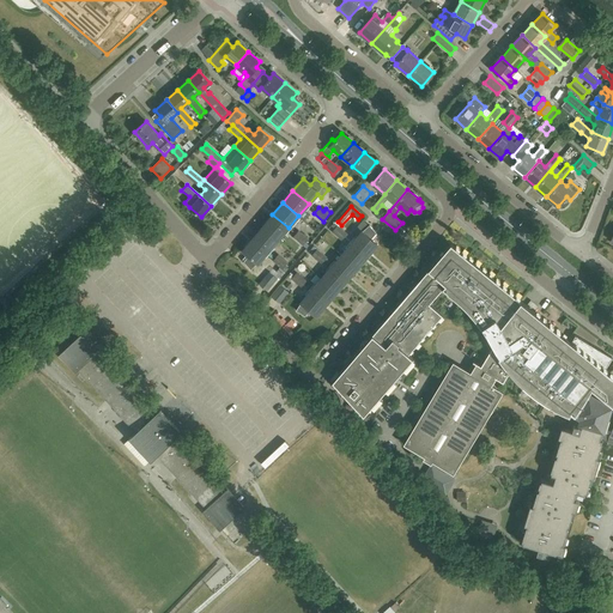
[(262,226),(278,240),(289,228),(272,214),(262,226)]
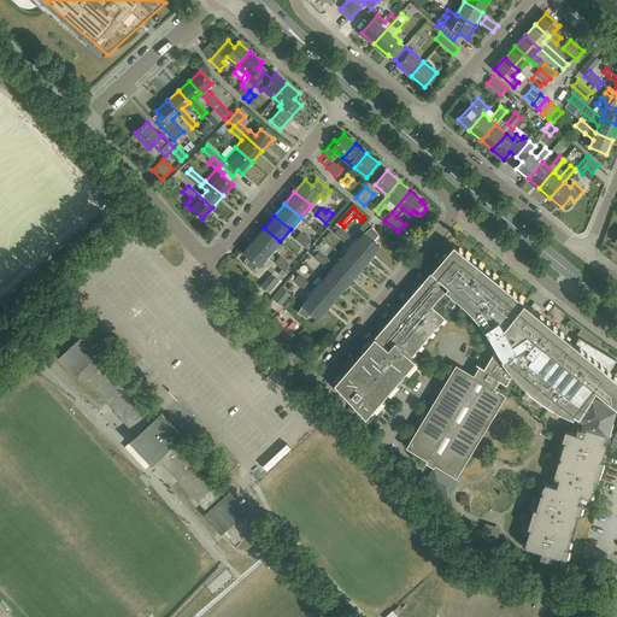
[(350,234),(338,223),(334,227),(338,229),(334,234),(344,241),(350,234)]
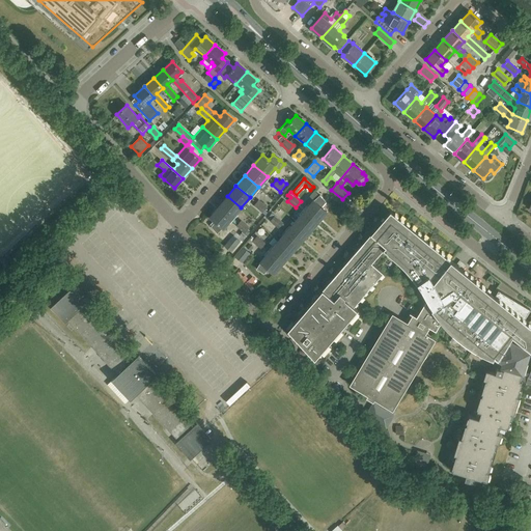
[(305,211),(318,222),(328,212),(322,206),(327,201),(320,195),(319,196),(314,192),(308,198),(312,201),(305,211)]
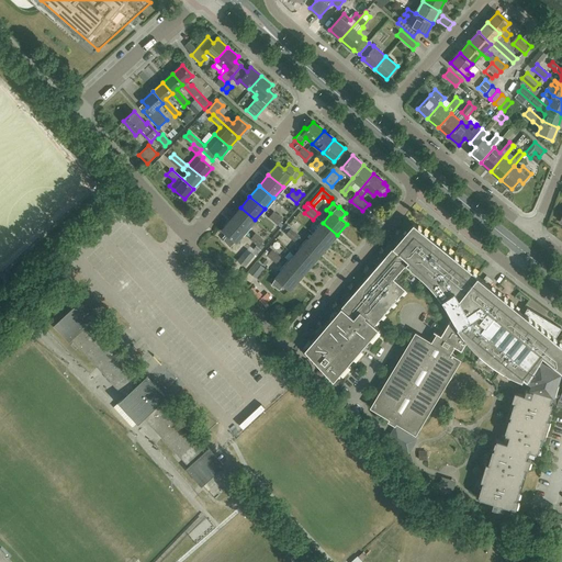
[(231,218),(245,231),(255,220),(240,208),(231,218)]
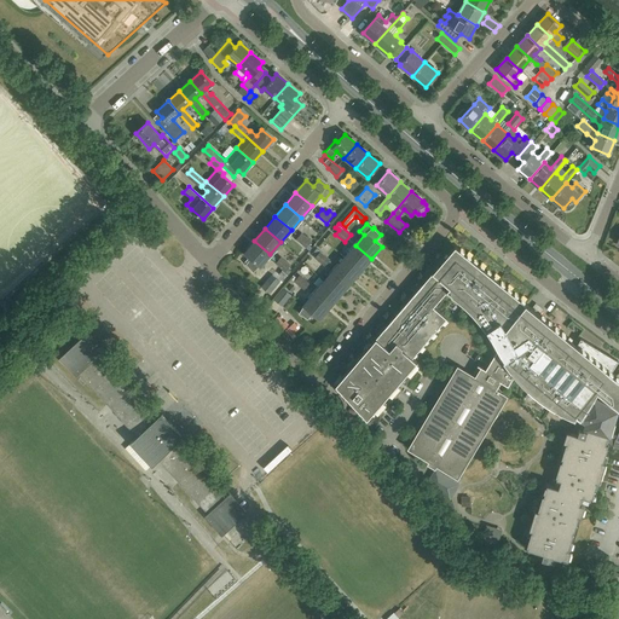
[(311,241),(301,232),(296,239),(306,248),(311,241)]
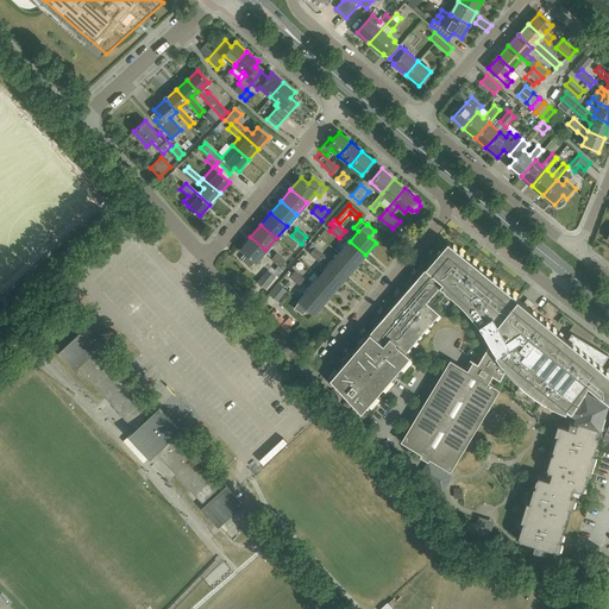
[(257,261),(265,250),(250,237),(240,249),(248,255),(243,259),(249,268),(257,261)]
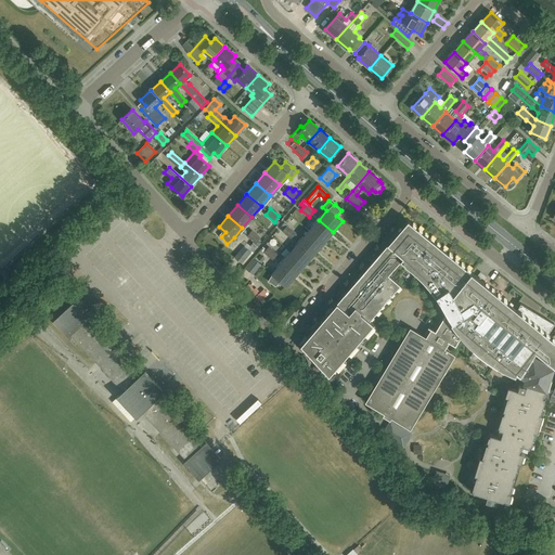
[(514,306),(408,219),(299,344),(328,375),(373,323),(370,320),(400,284),(388,274),(400,260),(409,267),(412,270),(414,272),(417,275),(421,279),(424,282),(426,284),(429,287),(431,292),(434,295),(436,298),(446,312),(435,331),(428,326),(423,336),(410,330),(366,401),(386,413),(385,415),(389,417),(390,415),(410,427),(453,355),(442,349),(447,341),(454,347),(461,336),(464,339),(467,343),(470,346),(475,349),(478,352),(481,356),(486,358),(489,361),(493,363),(498,365),(502,369),(506,371),(511,372),(515,374),(516,372),(519,374),(519,375),(524,378),(521,385),(515,383),(513,388),(511,387),(498,428),(502,430),(500,437),(490,434),(473,491),(487,495),(486,502),(497,505),(499,500),(506,502),(520,452),(519,451),(521,444),(529,447),(544,397),(550,399),(550,400),(554,401),(554,374),(552,374),(553,368),(532,355),(534,350),(554,366),(554,339),(549,334),(554,323),(520,304),(514,306)]
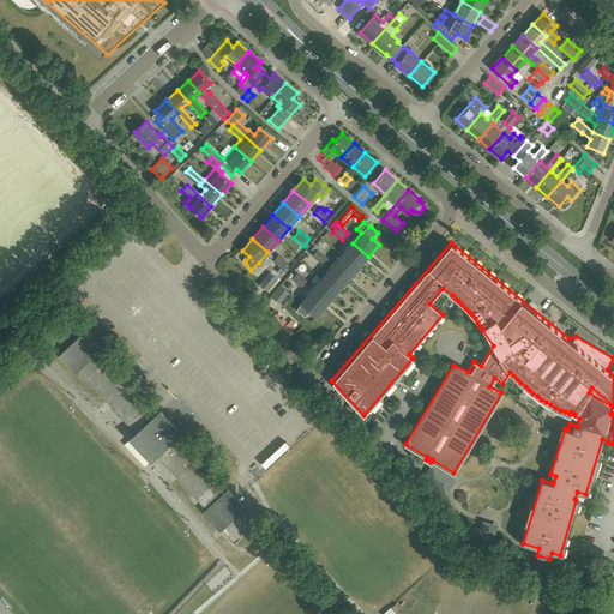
[(368,257),(353,244),(342,256),(359,269),(368,257)]
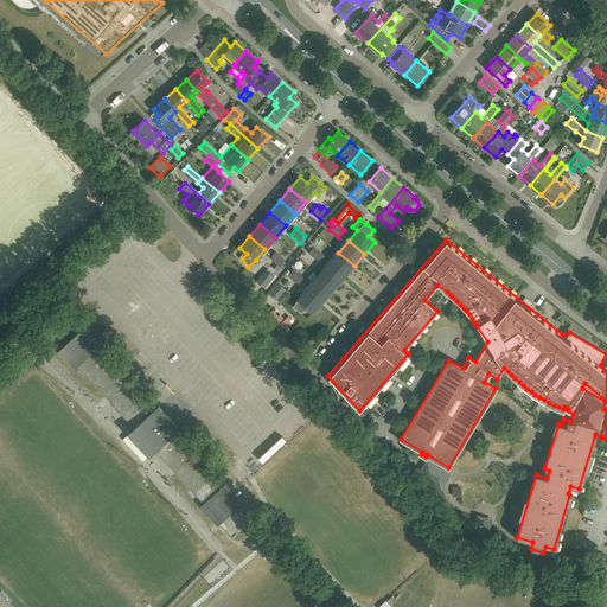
[(324,254),(314,247),(308,253),(318,261),(324,254)]
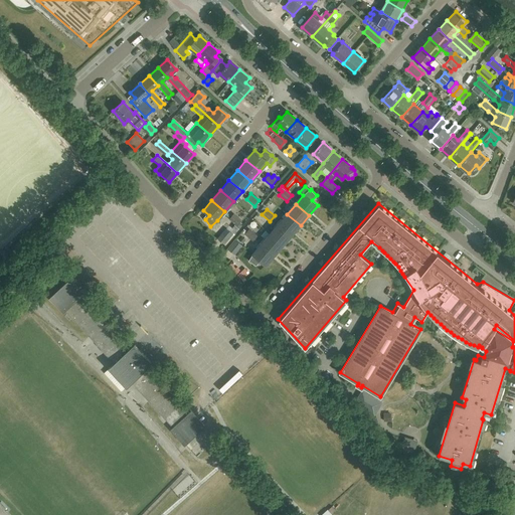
[(241,220),(233,214),(229,219),(235,224),(231,230),(235,233),(241,225),(239,223),(241,220)]
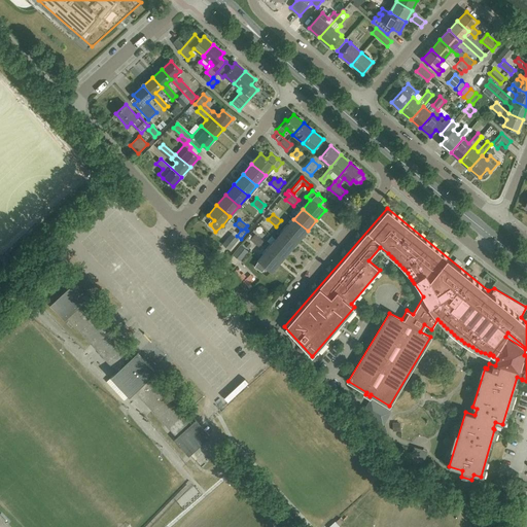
[(308,231),(293,219),(285,230),(299,241),(308,231)]
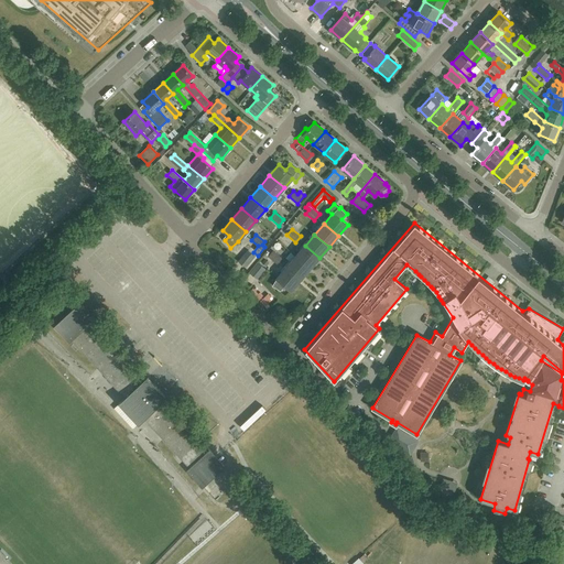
[(278,249),(285,256),(291,250),(282,243),(278,249)]
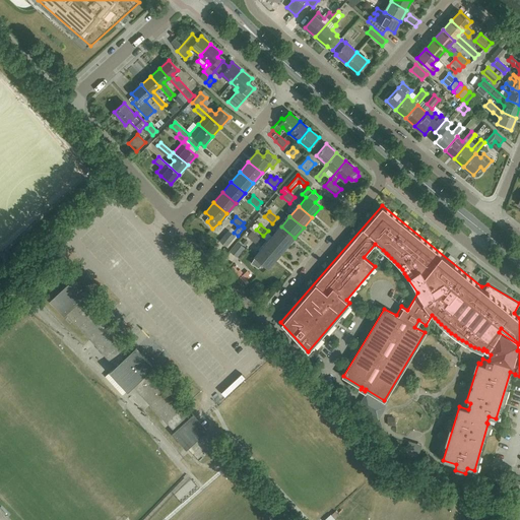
[(295,238),(281,226),(272,237),(286,248),(295,238)]
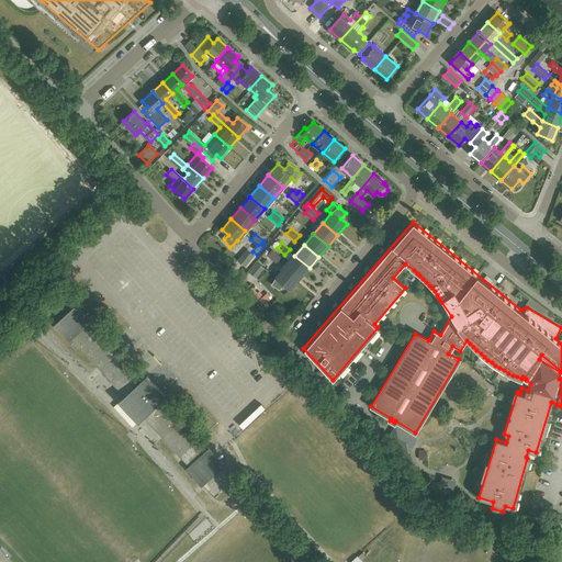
[(247,249),(237,260),(245,267),(255,256),(247,249)]
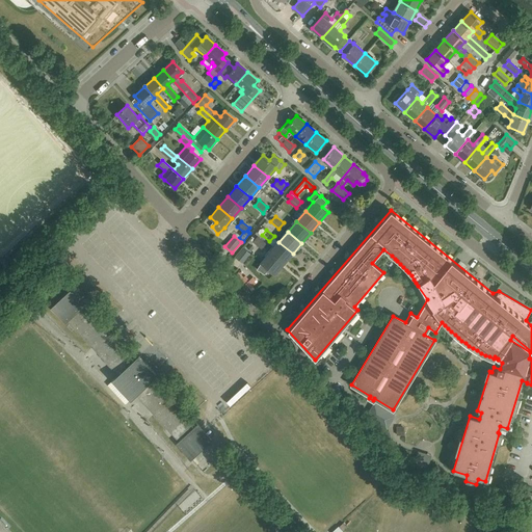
[(265,243),(258,237),(256,239),(254,238),(245,247),(248,250),(255,243),(261,248),(265,243)]
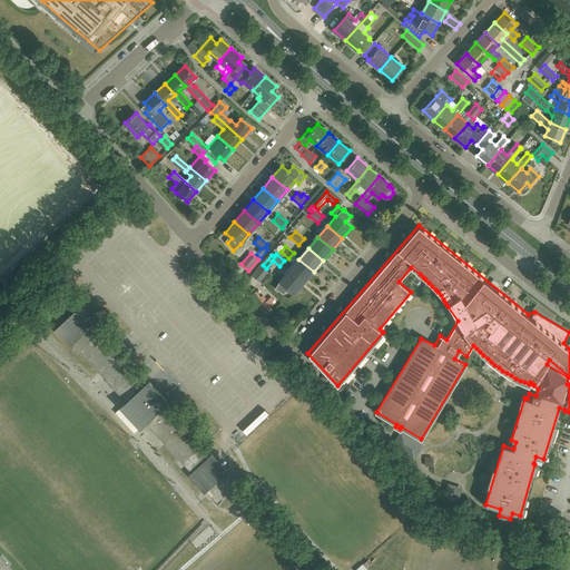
[(298,259),(290,271),(304,283),(314,272),(298,259)]
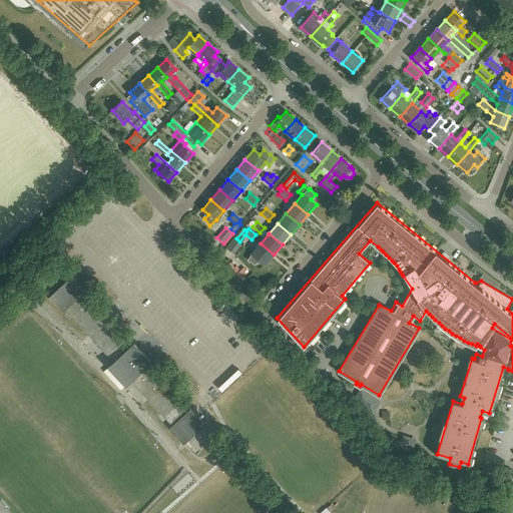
[(240,244),(234,239),(227,248),(233,253),(240,244)]
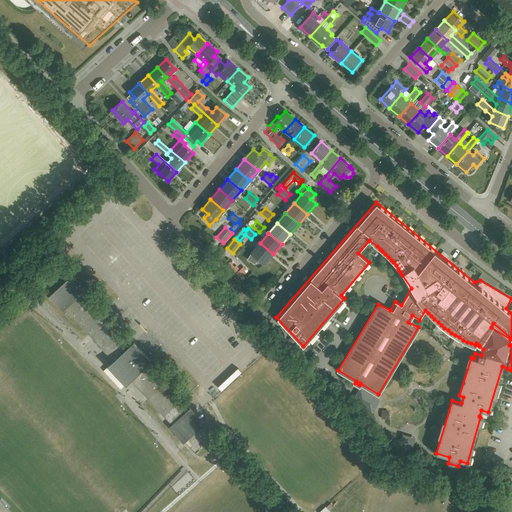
[(265,264),(273,254),(260,243),(252,252),(247,259),(255,264),(259,259),(265,264)]
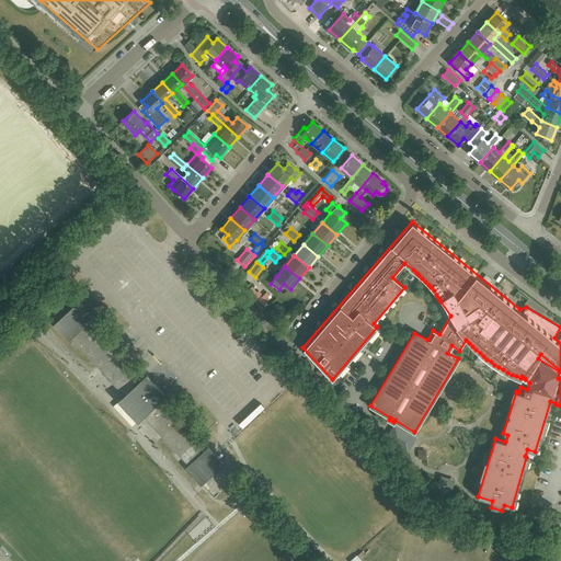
[(265,299),(252,286),(248,290),(261,304),(265,299)]
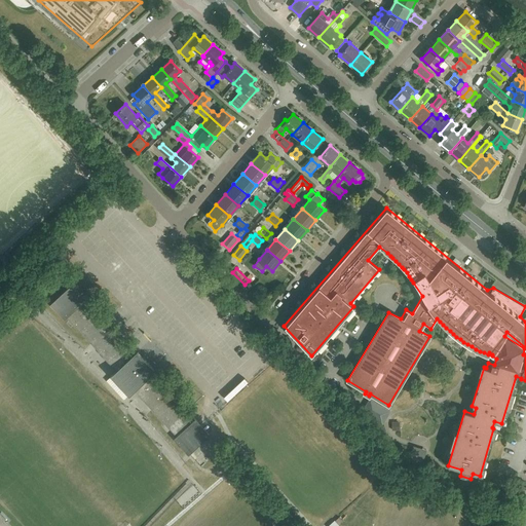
[(85,300),(72,286),(51,304),(65,318),(67,316),(76,328),(78,326),(102,351),(100,353),(110,365),(126,349),(83,302),(85,300)]
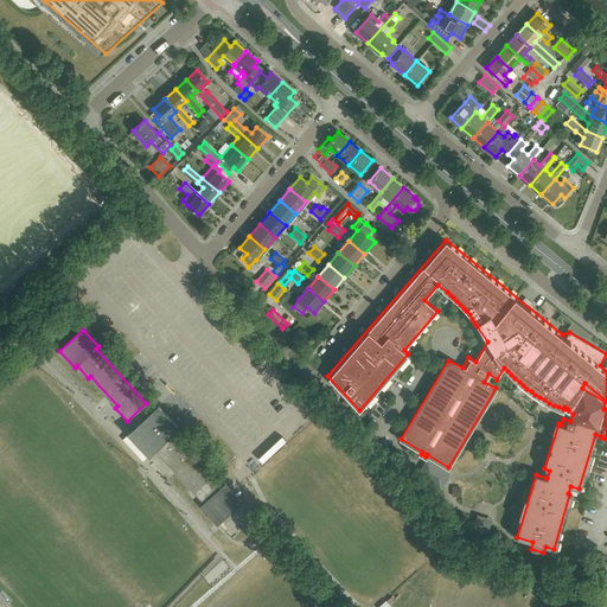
[(224,410),(234,402),(230,397),(221,406),(224,410)]
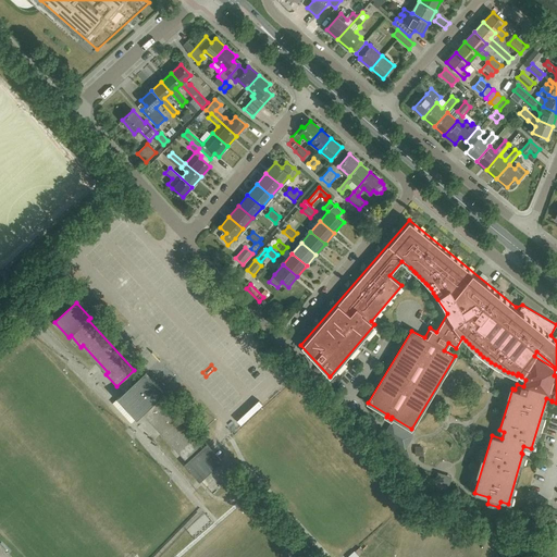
[(177,452),(195,436),(159,397),(163,393),(145,373),(119,397),(137,418),(141,413),(152,424),(155,422),(180,449),(177,452)]
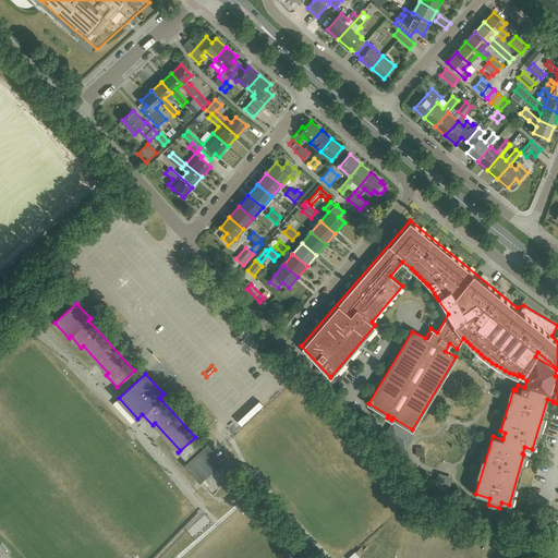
[(451,413),(443,401),(433,409),(441,420),(451,413)]
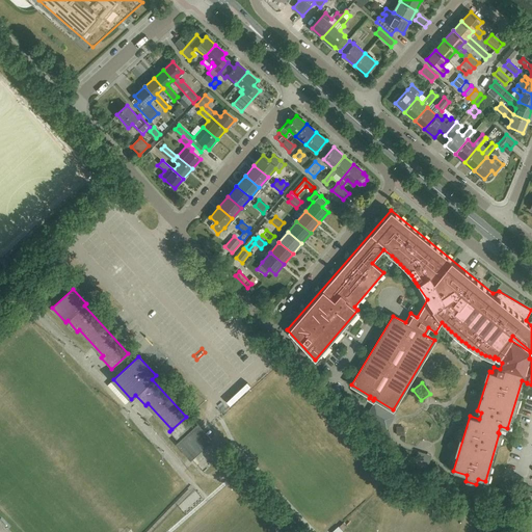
[(186,417),(169,431),(179,442),(177,444),(190,458),(211,440),(197,425),(195,426),(186,417)]
